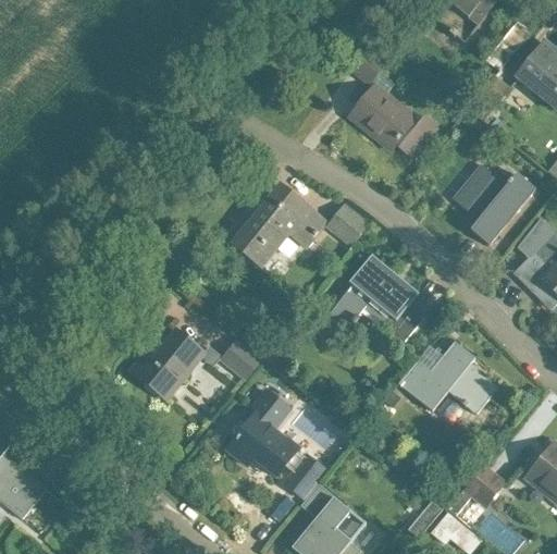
[(465,42),(483,20),(496,2),(493,0),(432,0),(424,10),(465,42)]
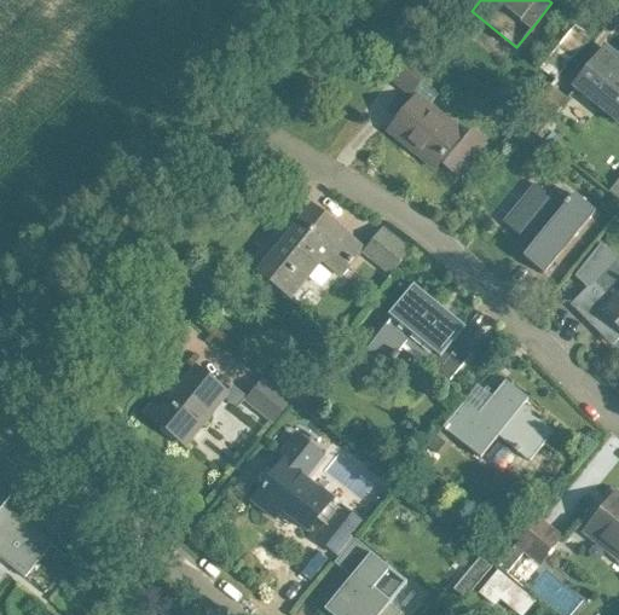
[(555,77),(566,64),(574,52),(590,34),(576,22),(560,40),(541,65),(555,77)]
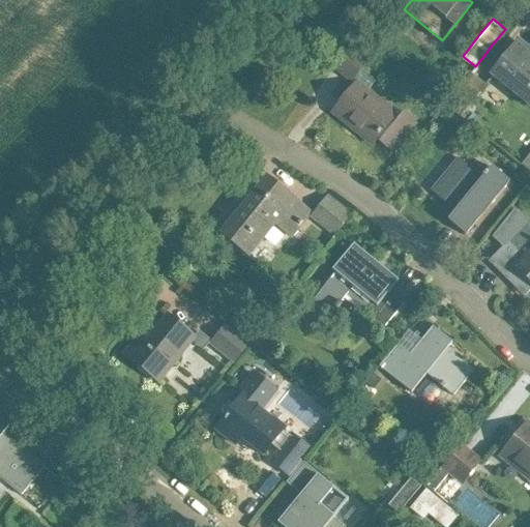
[(529,49),(518,39),(492,71),(529,101),(529,49)]
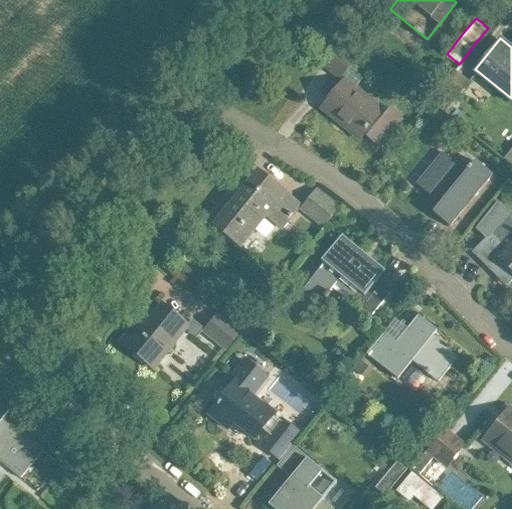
[(362,75),(349,64),(353,58),(337,45),(323,62),(343,79),(324,103),(347,122),(345,125),(359,136),(363,131),(378,144),(400,117),(384,103),(380,107),(354,86),(362,75)]
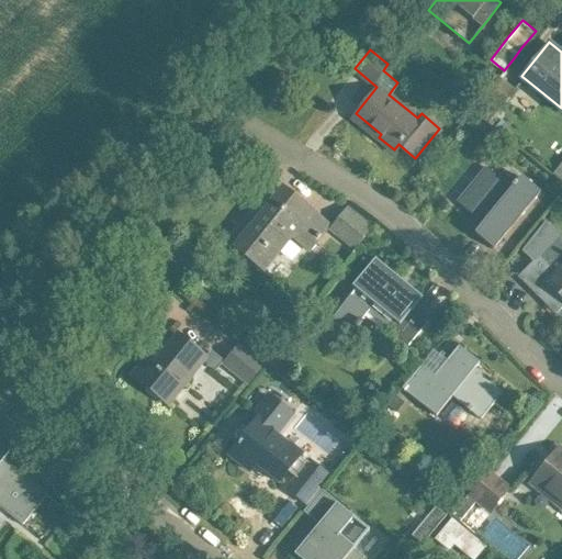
[(504,172),(499,177),(485,165),(470,182),(456,199),(471,212),(481,201),(492,210),(474,231),(493,247),(540,191),(521,175),(516,181),(504,172)]
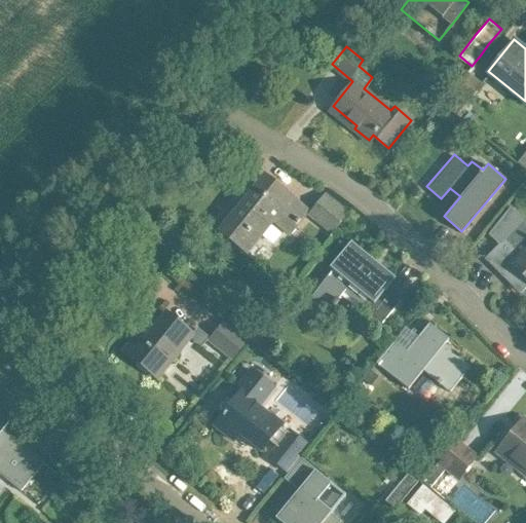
[(290,231),(295,224),(307,209),(264,174),(246,197),(247,198),(242,204),(240,203),(220,230),(235,243),(247,251),(259,235),(255,232),(269,215),(290,231)]
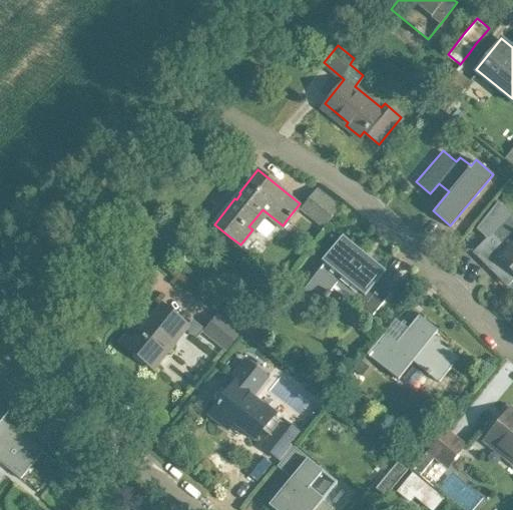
[(323,225),(326,221),(339,206),(317,188),(301,207),(323,225)]
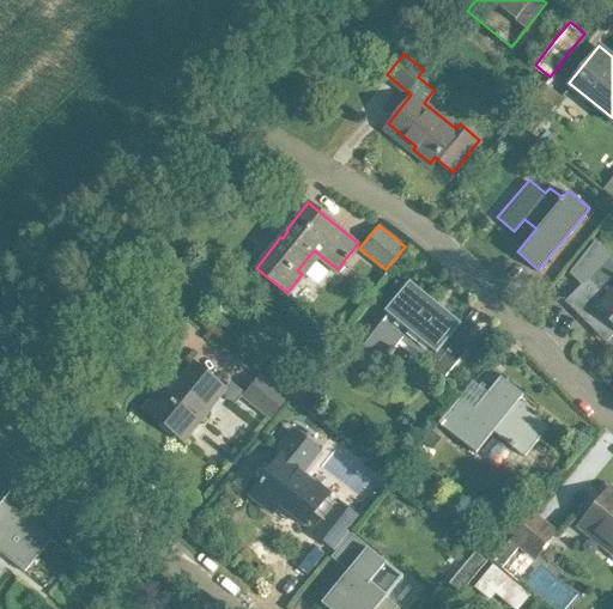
[(581,282),(564,299),(606,340),(612,332),(612,257),(610,254),(592,236),(565,268),(581,282)]
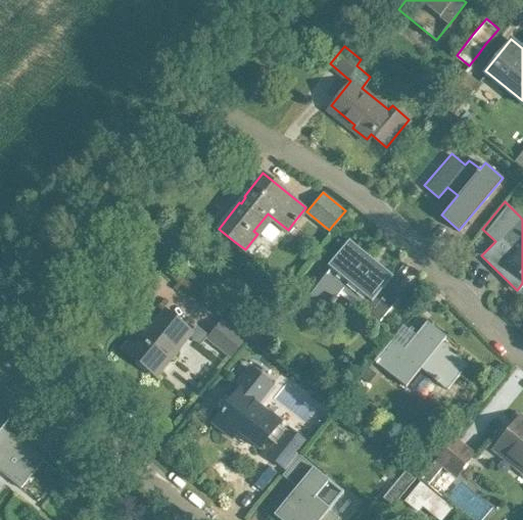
[(380,319),(385,313),(398,296),(384,285),(391,275),(348,240),(329,265),(331,267),(308,294),(325,309),(342,287),(380,319)]
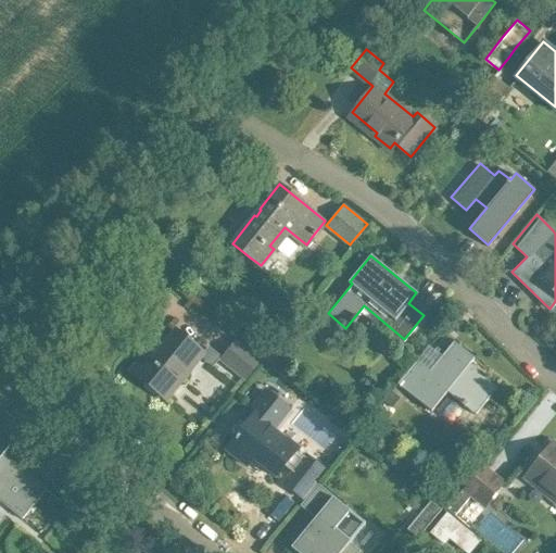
[(164,397),(178,380),(202,351),(175,329),(151,359),(144,352),(130,368),(164,397)]
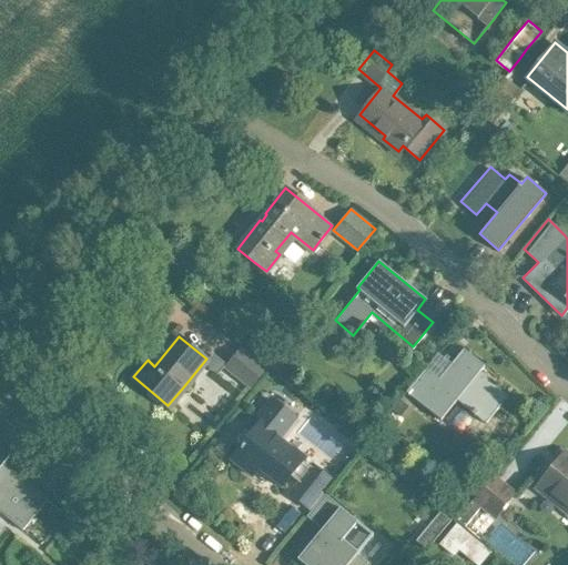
[(223,366),(252,390),(270,366),(241,344),(223,366)]
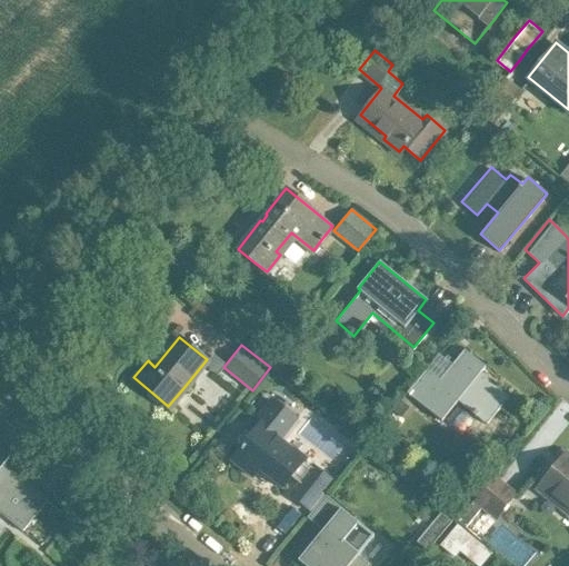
[(486,423),(495,413),(508,395),(479,371),(486,365),(463,348),(440,378),(426,367),(407,390),(441,418),(457,398),(486,423)]
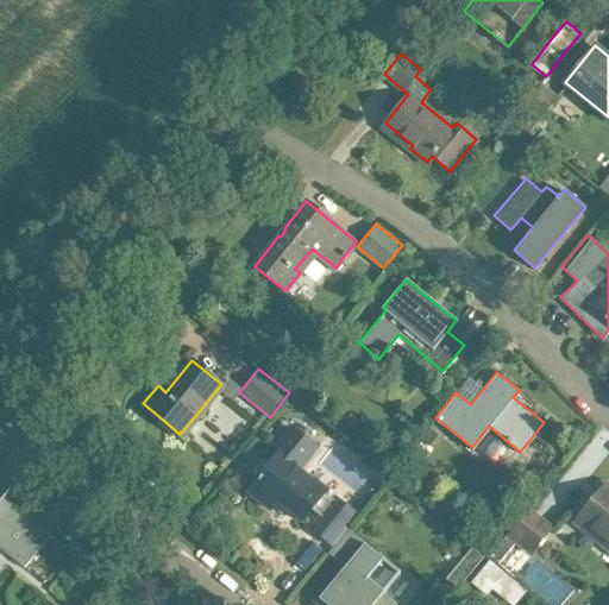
[(302,520),(316,500),(326,489),(301,470),(320,445),(290,422),(269,449),(276,454),(249,490),(271,508),(277,499),(302,520)]
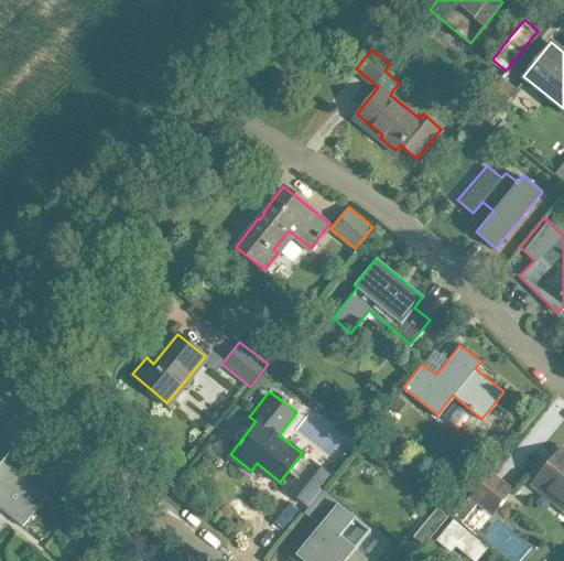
[(0,443),(0,506),(22,524),(47,494),(3,459),(10,452),(0,443)]
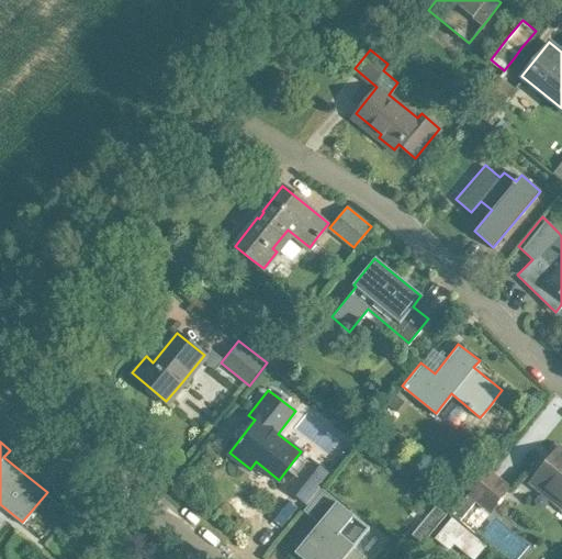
[(535,477),(559,495),(561,499),(561,449),(559,447),(535,477)]
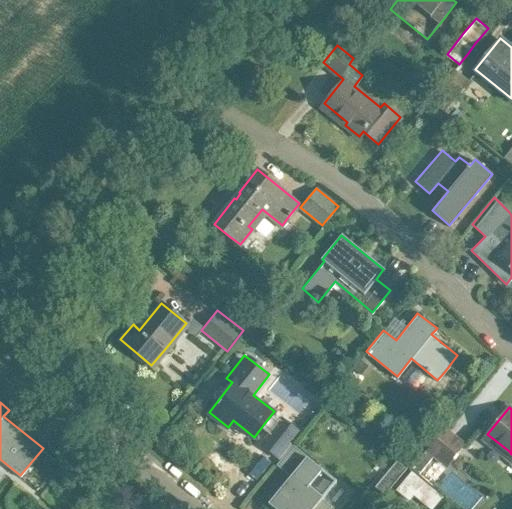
[(278,456),(291,440),(298,431),(282,417),(261,443),(278,456)]
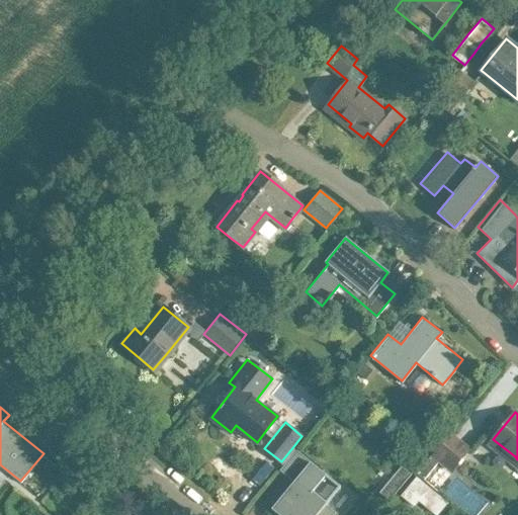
[(430,455),(416,473),(423,478),(437,460),(449,470),(467,447),(450,434),(432,457),(430,455)]
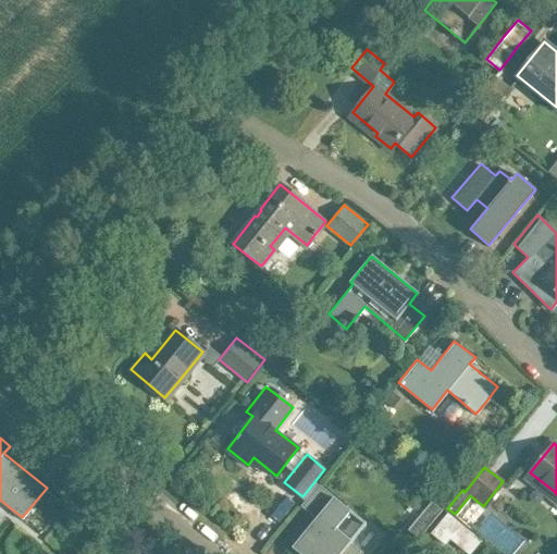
[(357,553),(361,551),(356,545),(355,548),(347,541),(361,525),(338,505),(342,501),(319,481),(300,505),(319,519),(296,546),(305,553),(357,553)]
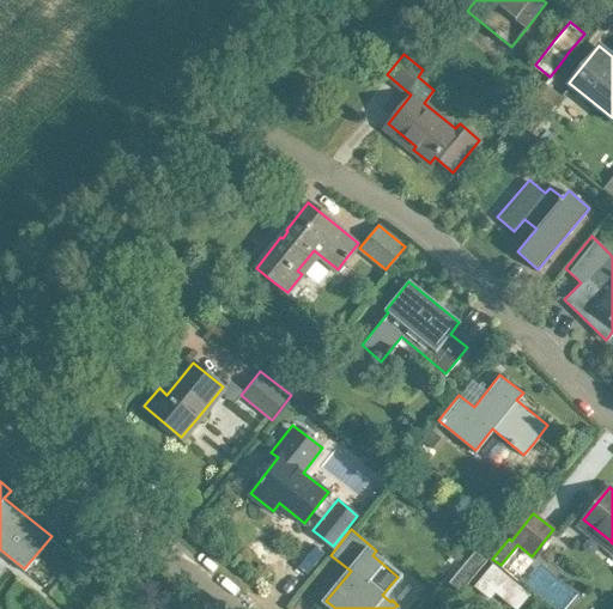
[(475,550),(448,583),(460,594),(487,561),(475,550)]
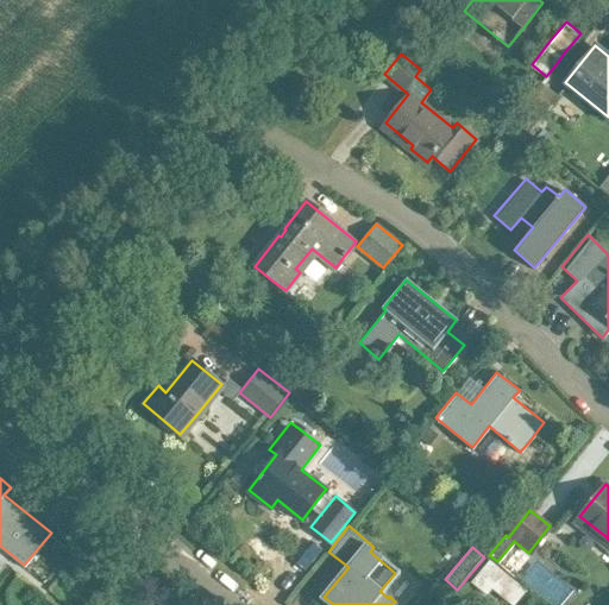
[(515,604),(526,593),(488,562),(469,585),(485,598),(491,591),(508,604),(515,604)]
